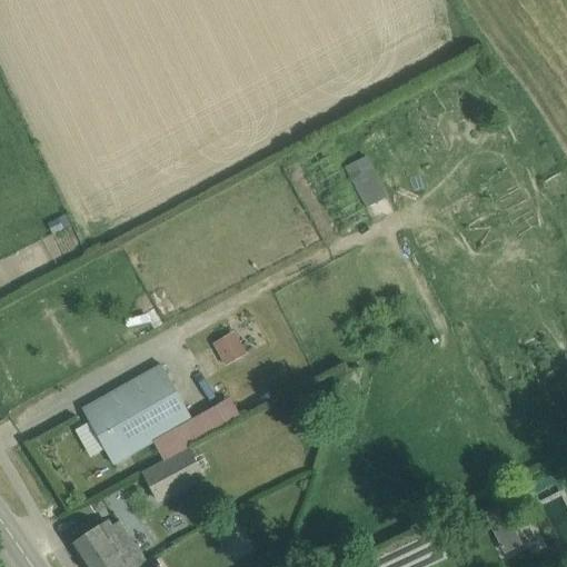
[(367,151),(342,161),(360,204),(385,194),(367,151)]
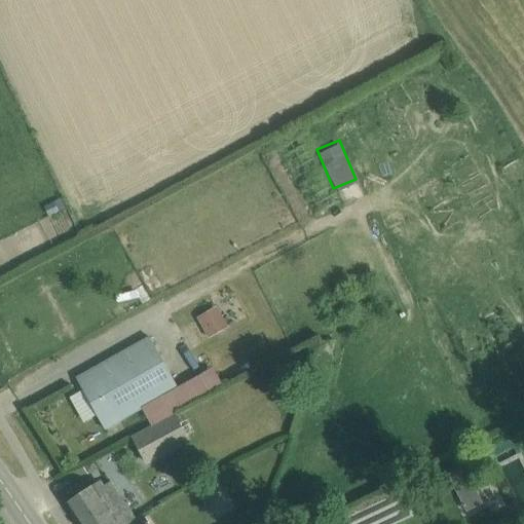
[(214,311),(198,320),(208,336),(223,328),(214,311)]
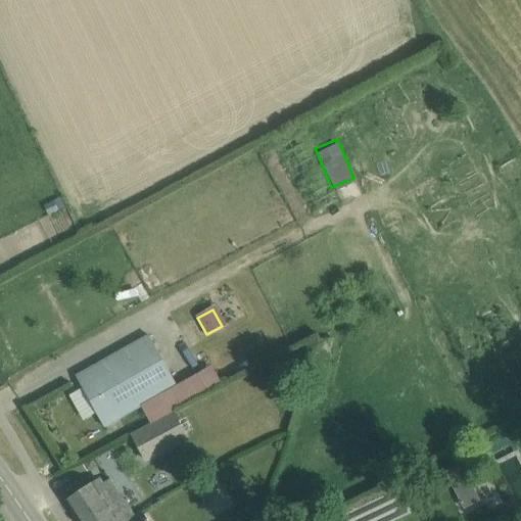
[(75,375),(103,425),(176,384),(148,334),(75,375)]
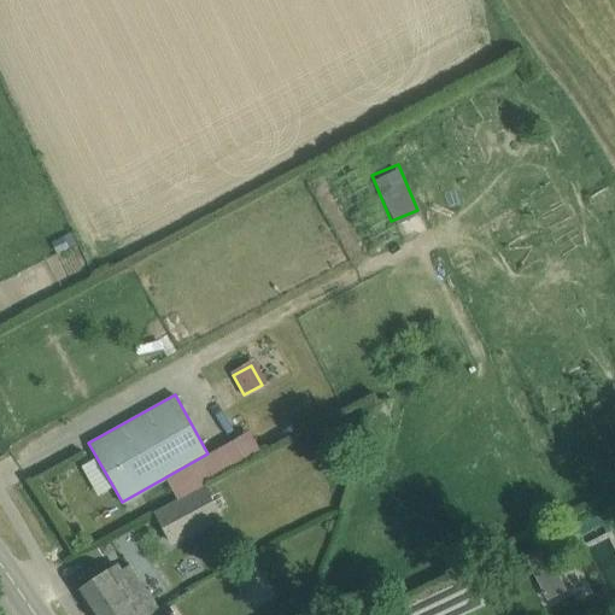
[(203,484),(153,511),(173,544),(222,516),(203,484)]
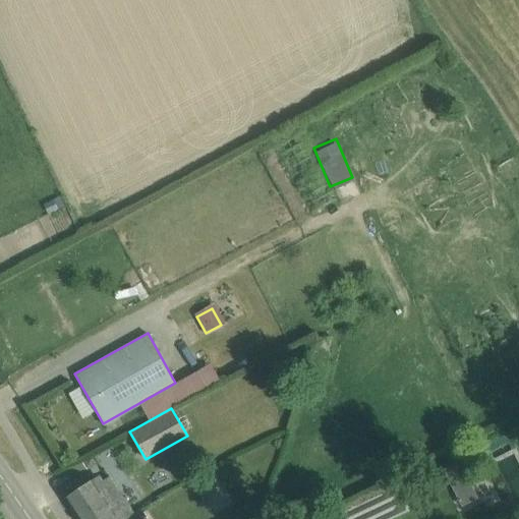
[(499,460),(450,482),(464,514),(513,492),(499,460)]
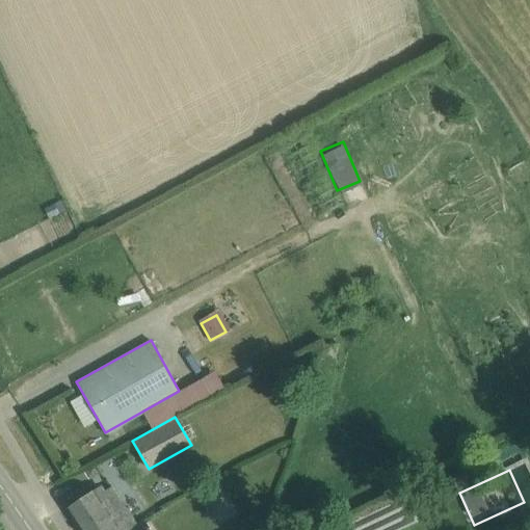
[(468,471),(452,479),(456,486),(472,479),(468,471)]
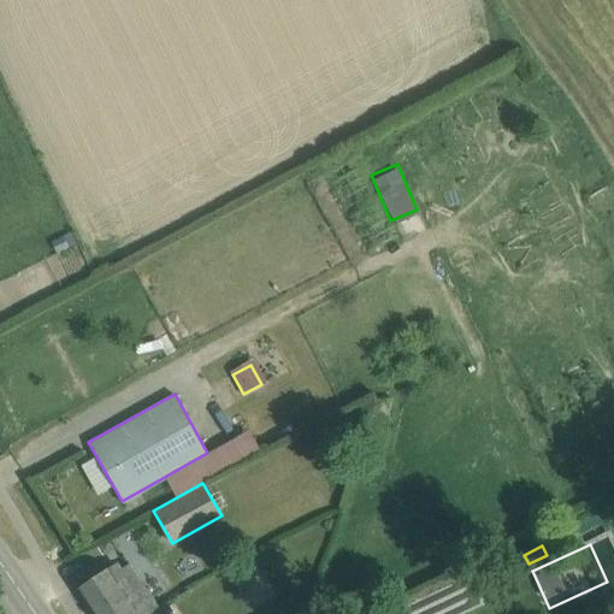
[(114,562),(76,588),(94,613),(134,613),(139,612),(140,613),(146,613),(158,606),(170,597),(141,553),(118,568),(114,562)]
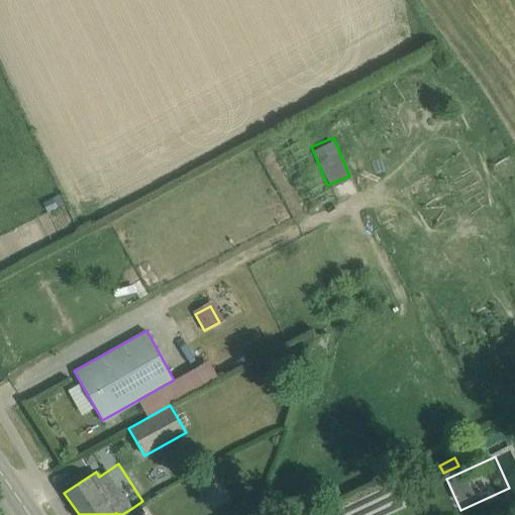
[(143,514),(137,505),(132,508),(122,514),(117,514),(116,513),(112,514),(143,514)]
